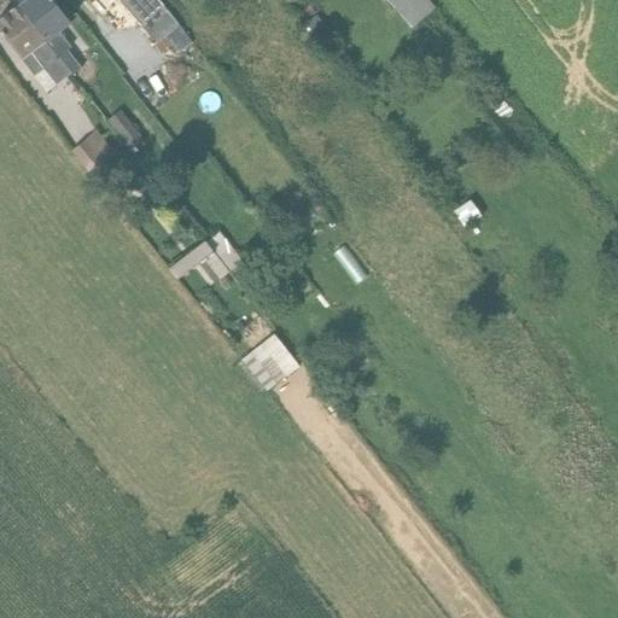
[(17,7),(70,74),(71,75),(80,69),(65,51),(69,47),(57,31),(68,23),(48,0),(21,0),(23,3),(17,7)]
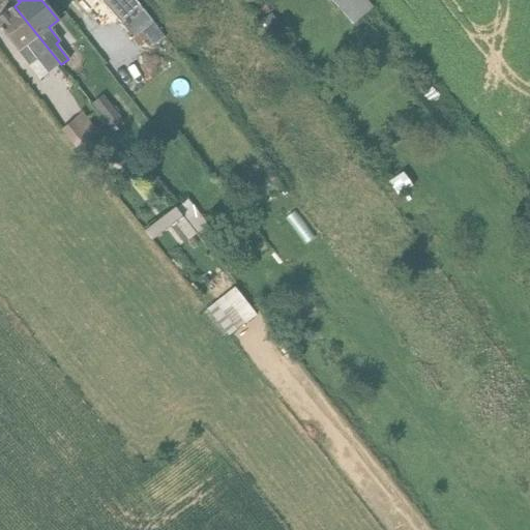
[(98,0),(133,35),(151,23),(131,0),(98,0)]
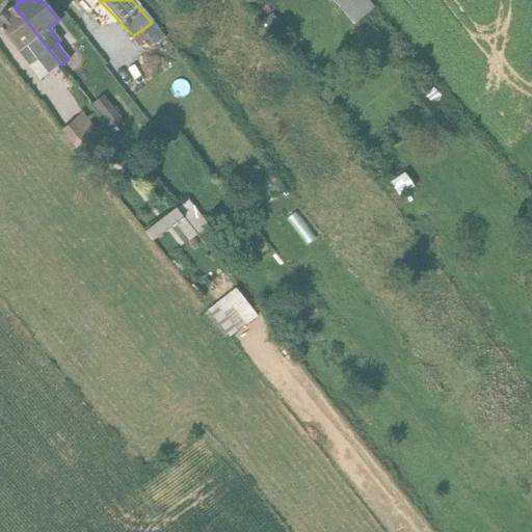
[(262,0),(254,0),(250,2),(260,19),(267,30),(277,24),(270,12),(262,0)]
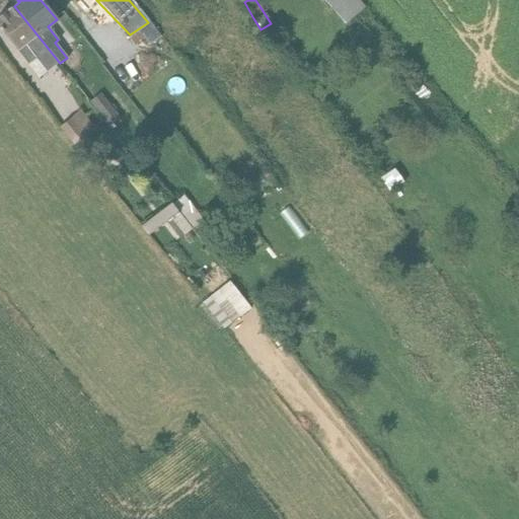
[(357,0),(322,0),(343,23),(363,7),(357,0)]
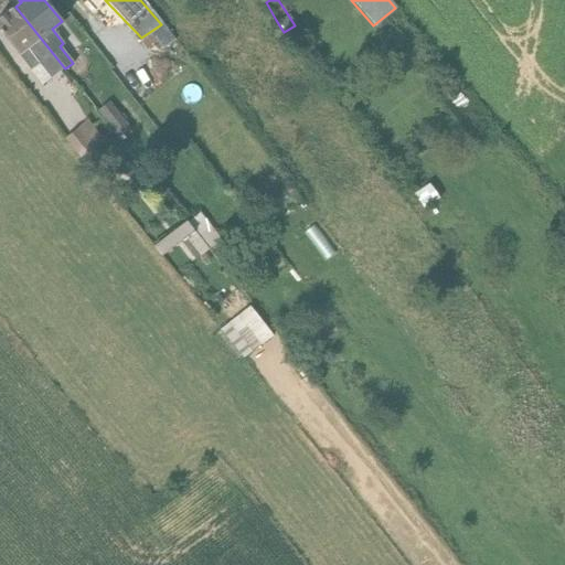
[(64,67),(16,7),(9,11),(0,17),(0,32),(41,85),(64,67)]
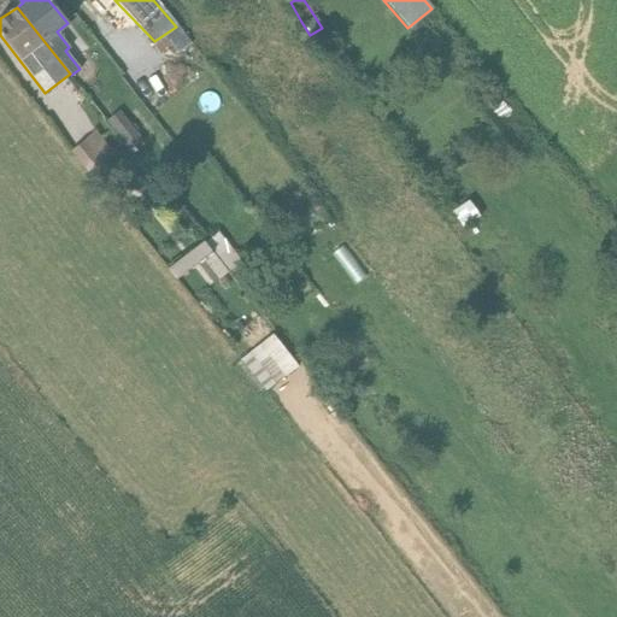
[(176,27),(154,41),(146,48),(153,57),(169,45),(176,54),(189,43),(176,27)]
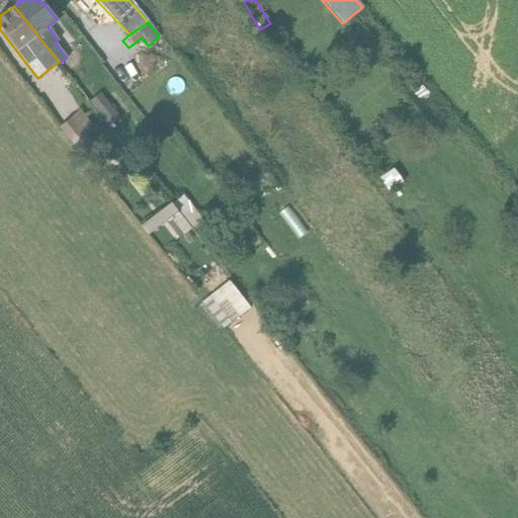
[(421,86),(408,94),(414,103),(428,94),(426,91),(425,92),(421,86)]
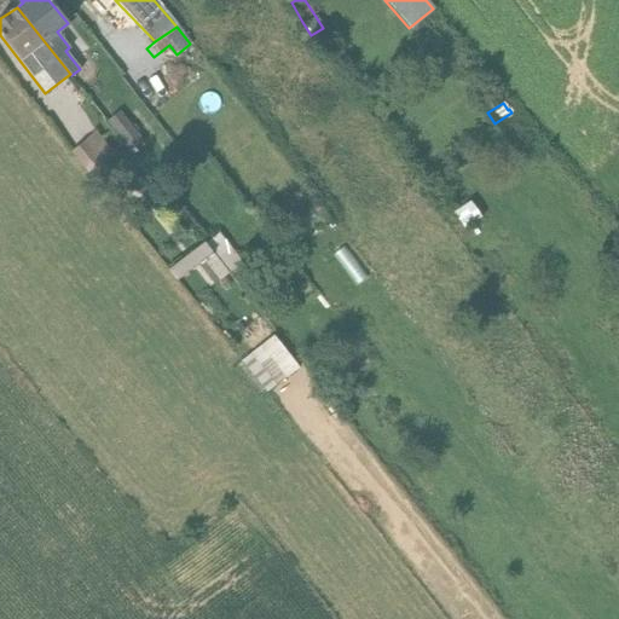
[(119,113),(108,121),(131,149),(142,139),(119,113)]
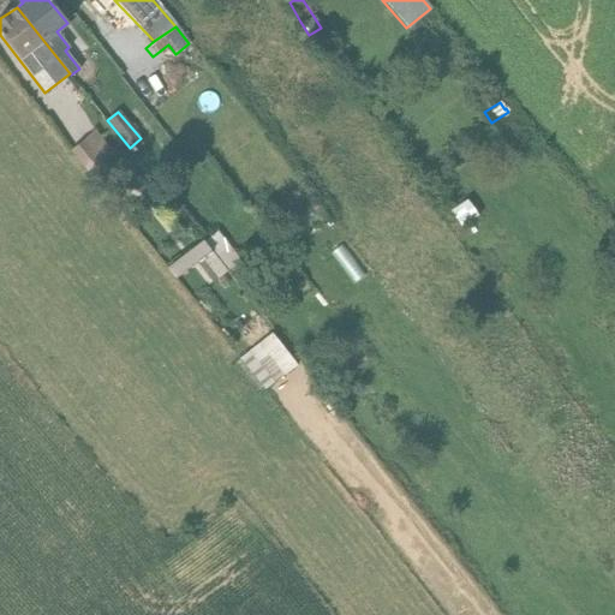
[(103,123),(70,150),(100,186),(113,175),(101,161),(112,153),(100,137),(109,130),(103,123)]
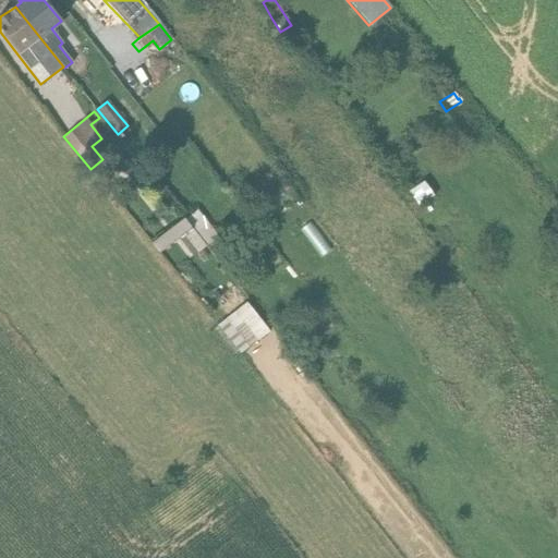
[(423,181),(407,191),(416,206),(433,195),(423,181)]
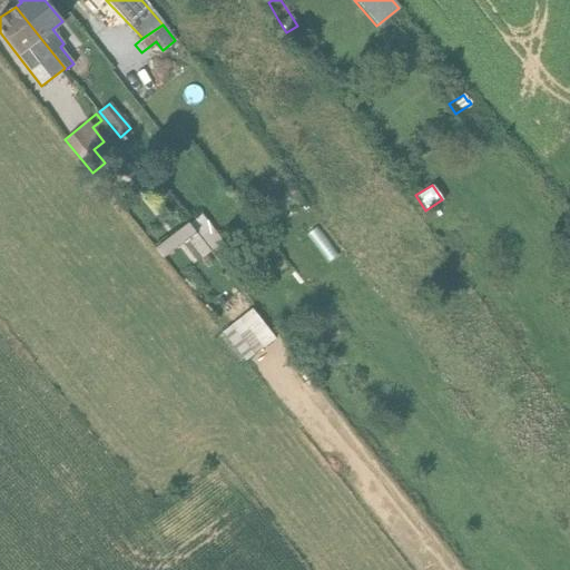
[(188,223),(209,251),(219,263),(231,255),(220,242),(222,241),(200,214),(188,223)]
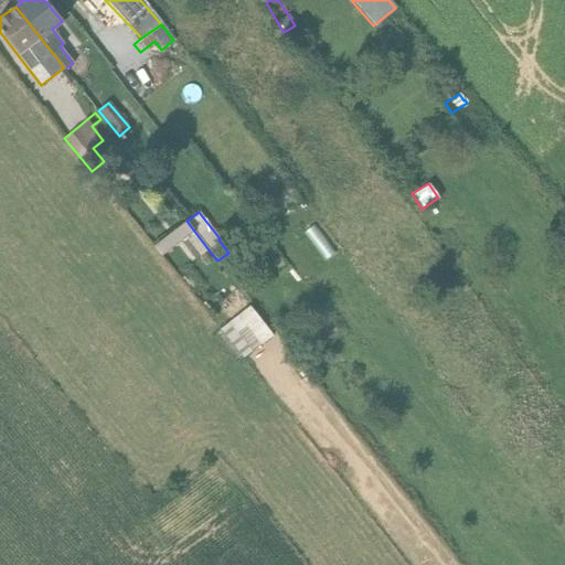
[(208,248),(187,221),(152,247),(160,257),(180,242),(194,259),(208,248)]
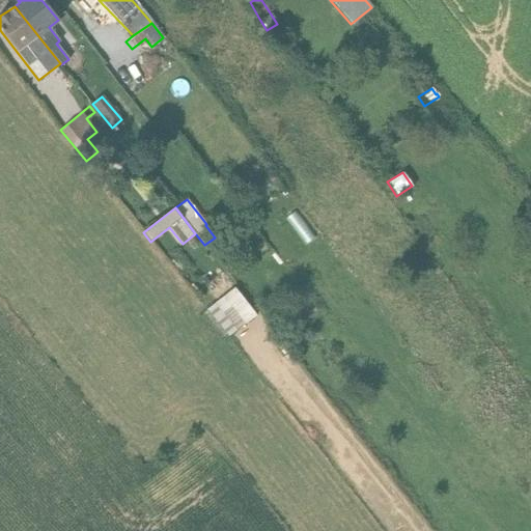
[(233,287),(205,309),(227,336),(255,315),(233,287)]
